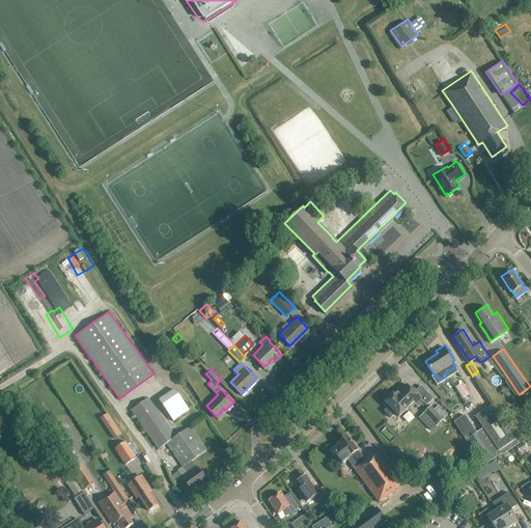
[(460,379),(453,383),(462,396),(469,392),(460,379)]
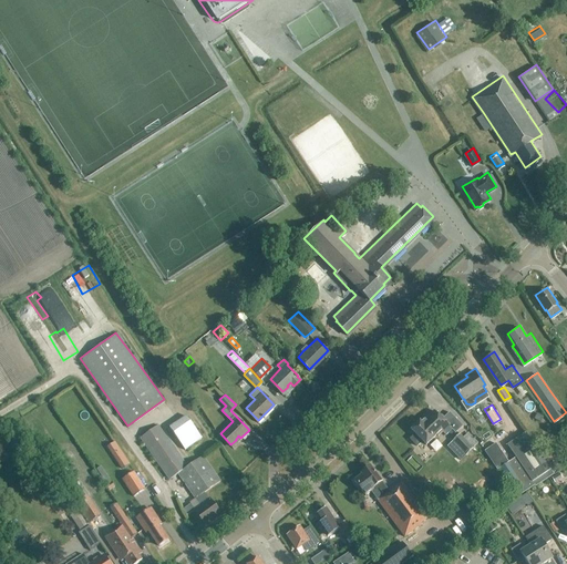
[(450,410),(444,416),(443,417),(434,409),(422,421),(420,420),(412,428),(416,431),(411,437),(418,443),(422,439),(426,442),(436,432),(437,433),(442,430),(445,433),(452,427),(455,431),(463,423),(453,413),(450,410)]
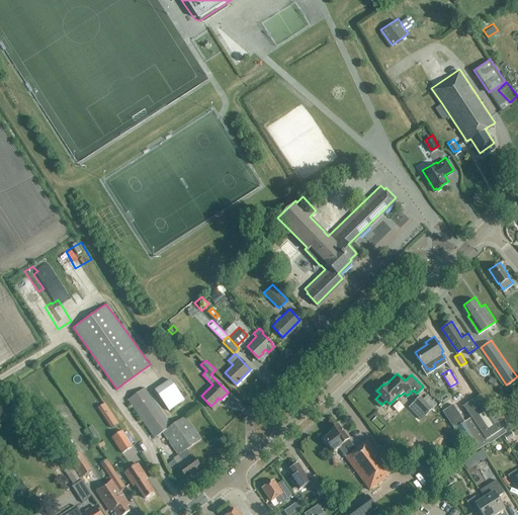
[(491,374),(488,379),(493,382),(496,377),(491,374)]
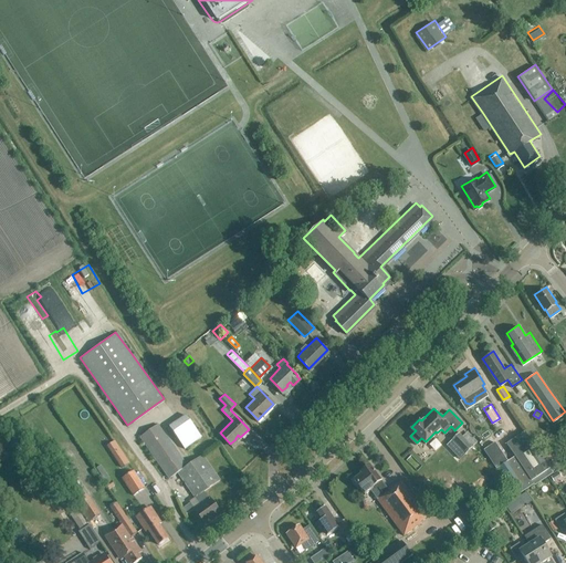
[(201,435),(186,413),(169,425),(185,447),(201,435)]
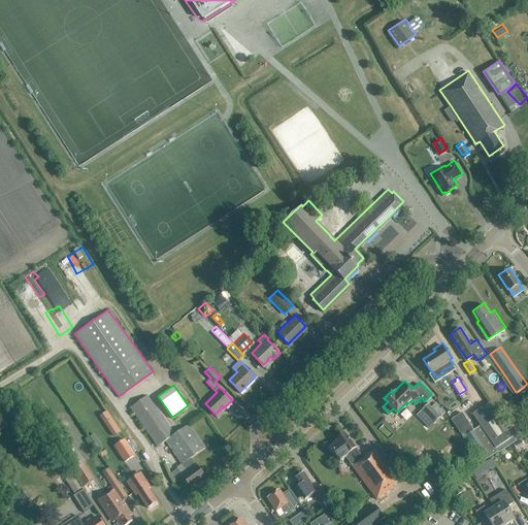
[(192,488),(205,478),(191,456),(205,446),(189,423),(174,432),(147,394),(130,406),(158,445),(165,438),(182,461),(179,462),(185,469),(180,471),(192,488)]
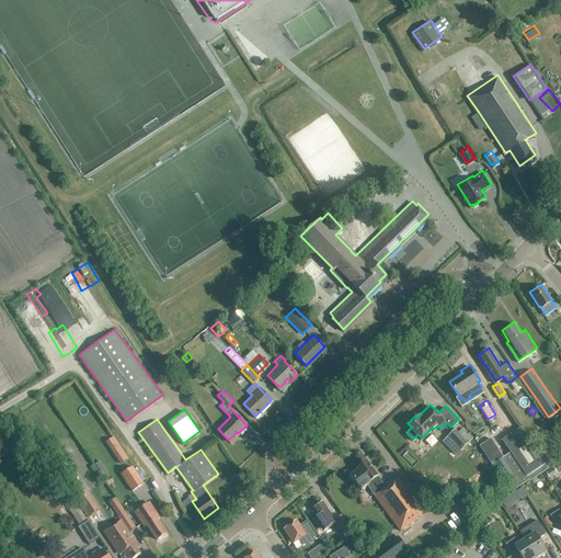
[(447,435),(460,448),(473,436),(464,425),(458,431),(455,428),(447,435)]
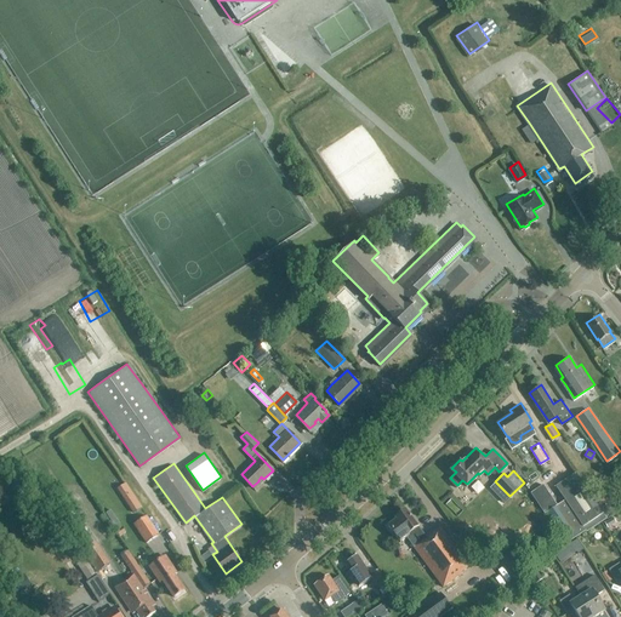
[(576,470),(558,483),(567,496),(557,503),(543,483),(530,491),(545,512),(546,510),(567,541),(586,527),(586,530),(605,516),(585,485),(586,484),(576,470)]
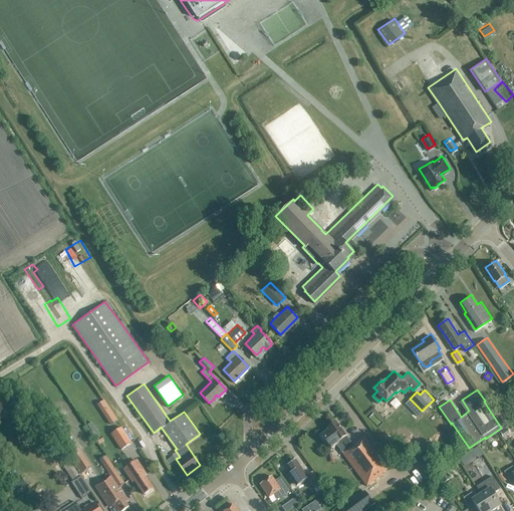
[(383,405),(392,412),(396,407),(388,401),(383,405)]
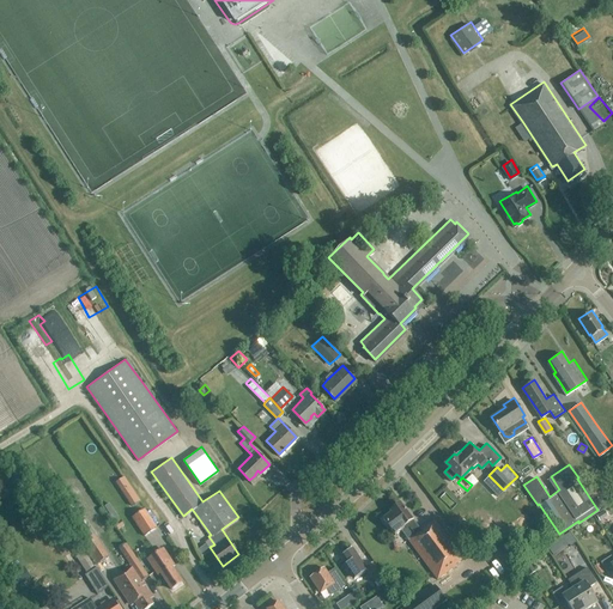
[(593,483),(588,486),(594,494),(599,492),(593,483)]
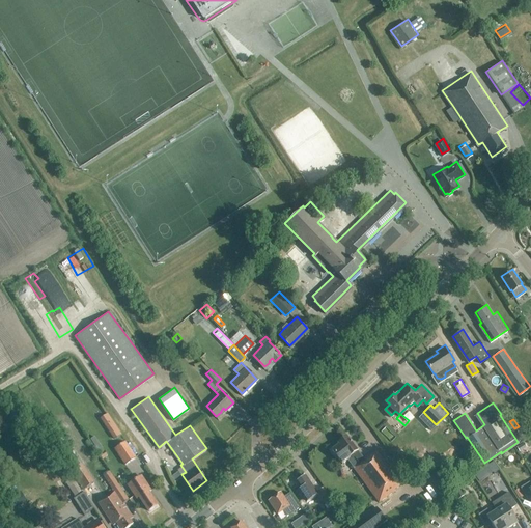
[(115,422),(108,426),(114,436),(121,432),(120,431),(115,422)]
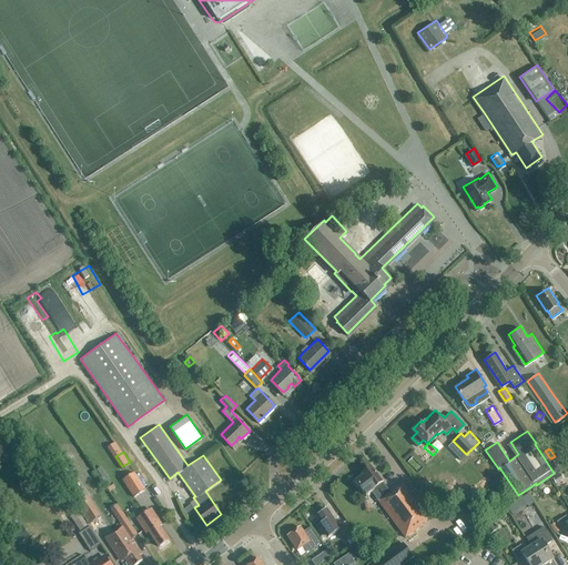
[(402,482),(389,491),(371,466),(354,478),(366,494),(373,490),(376,495),(375,496),(405,536),(408,533),(422,523),(422,522),(428,517),(402,482)]
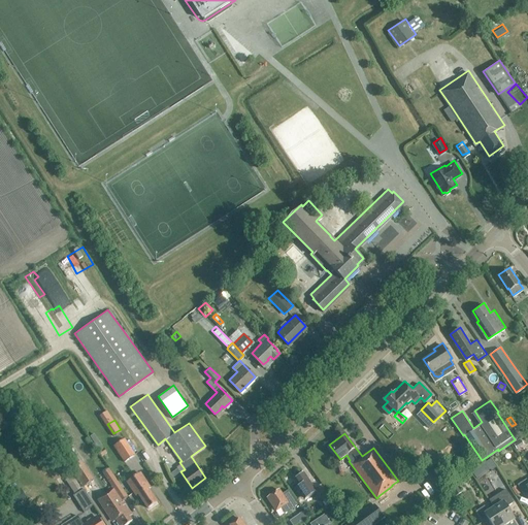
[(124,459),(135,452),(125,436),(113,444),(124,459)]
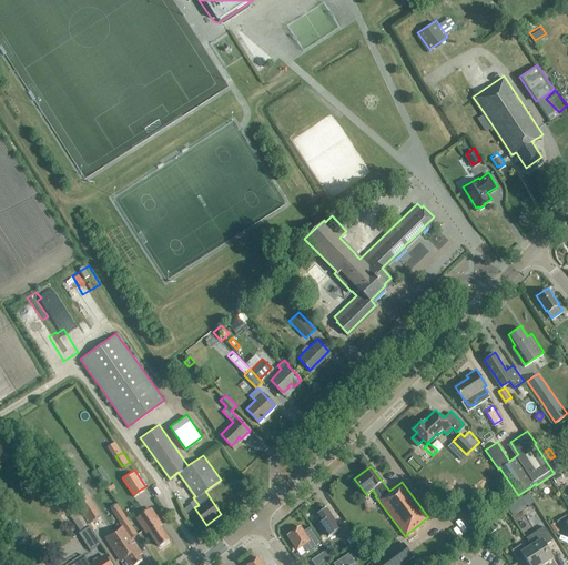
[(560,471),(553,475),(555,481),(564,475),(560,471)]
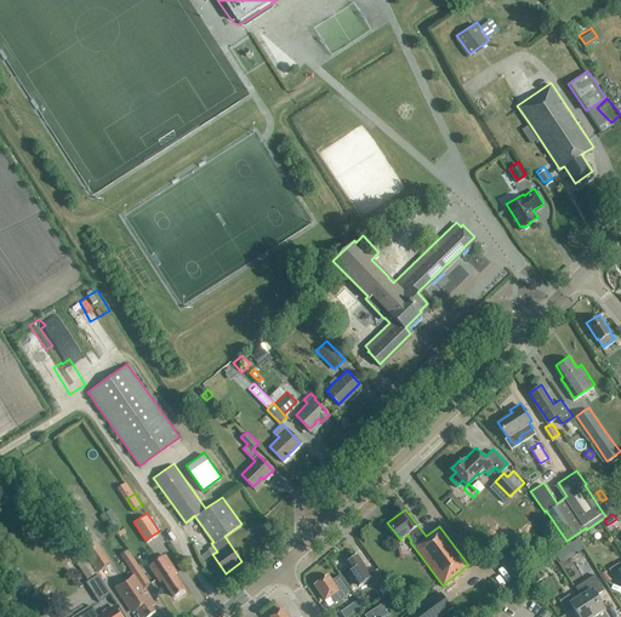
[(181,519),(174,524),(183,536),(191,531),(181,519)]
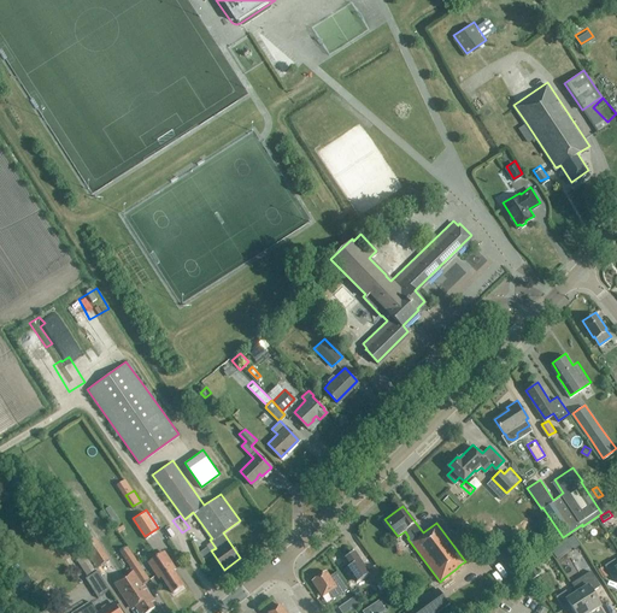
[(573,534),(565,540),(570,547),(577,543),(573,534)]
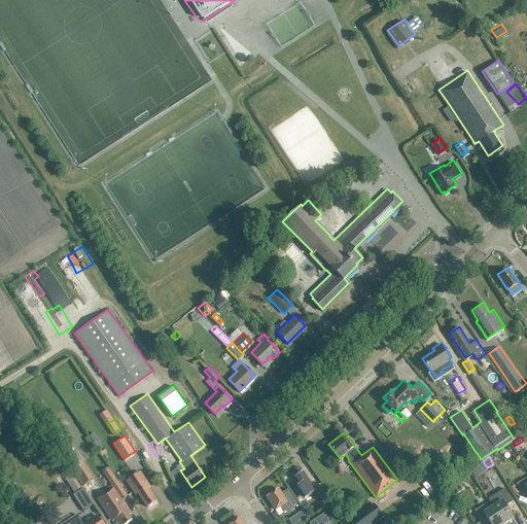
[(71,465),(83,485),(92,480),(78,460),(71,465)]
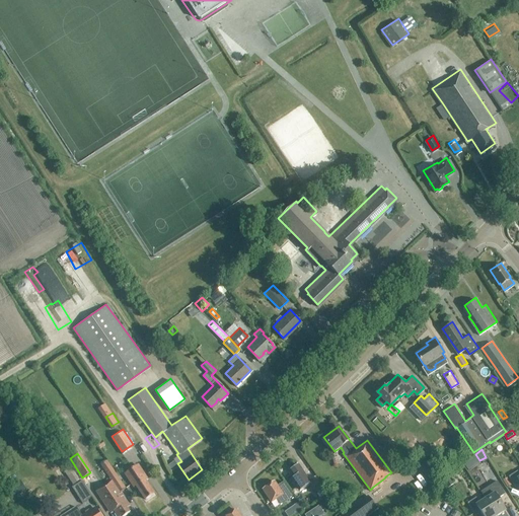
[(113,483),(97,493),(105,505),(109,502),(118,515),(121,514),(122,515),(130,510),(124,501),(127,500),(120,490),(125,487),(115,472),(116,471),(106,458),(100,462),(109,476),(108,476),(113,483)]
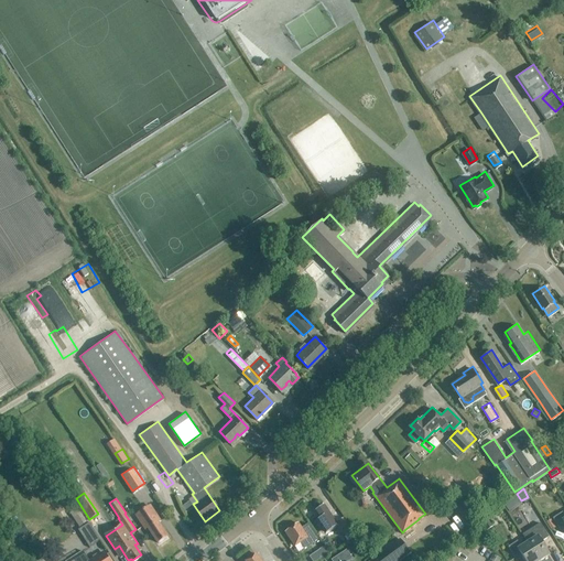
[(148,526),(158,541),(166,535),(156,520),(160,518),(150,503),(136,514),(144,528),(148,526)]
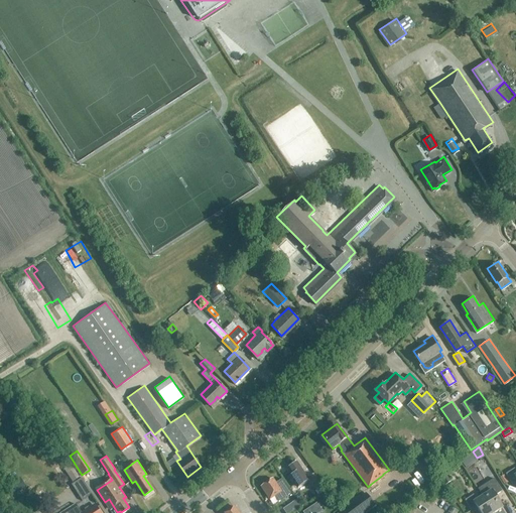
[(295,484),(307,477),(296,461),(287,467),(291,474),(289,476),(295,484)]
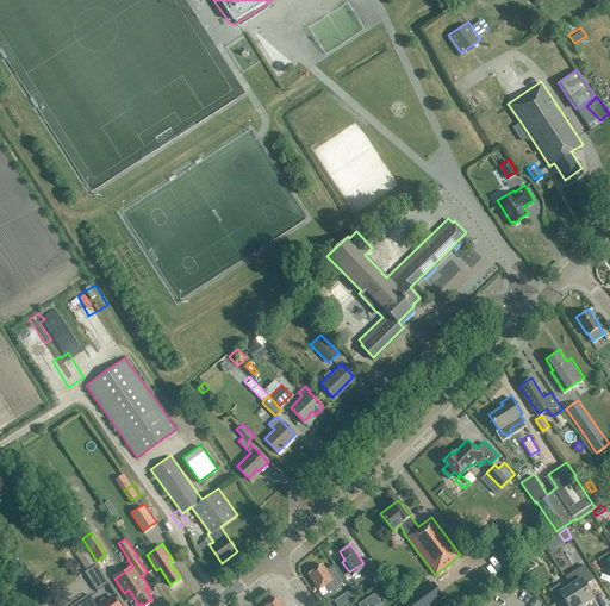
[(609,551),(609,550),(598,557),(605,569),(609,566),(609,551)]
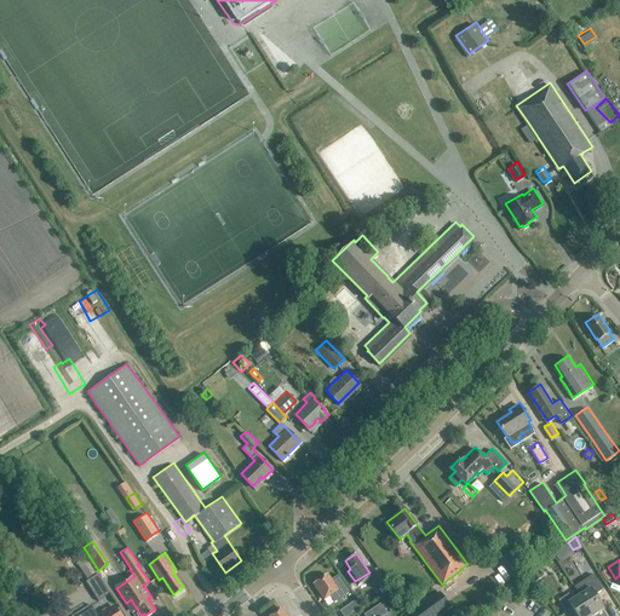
[(371,571),(372,574),(371,575),(379,586),(388,581),(378,566),(371,571)]
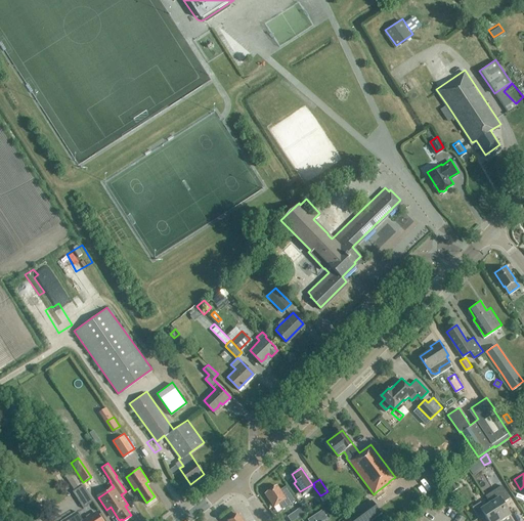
[(453,479),(448,483),(452,489),(457,486),(453,479)]
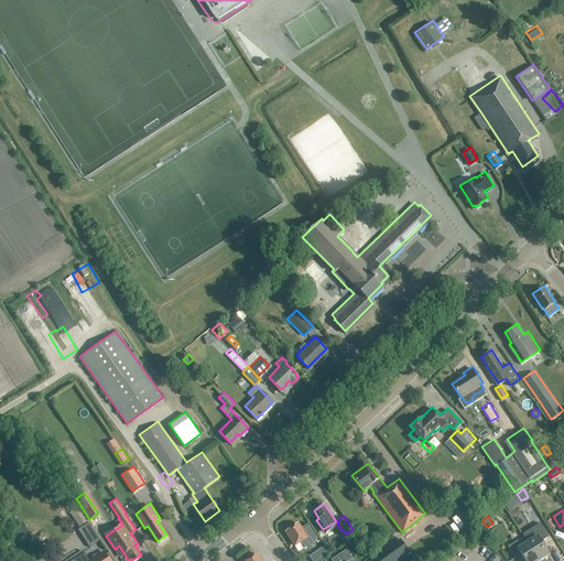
[(9,517),(1,521),(6,528),(13,524),(9,517)]
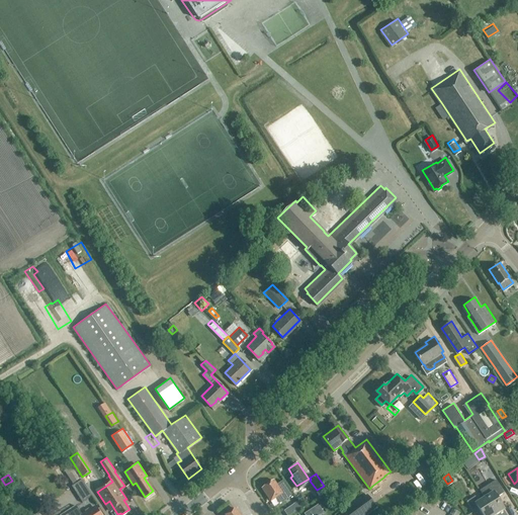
[(92,494),(82,478),(72,485),(82,500),(92,494)]
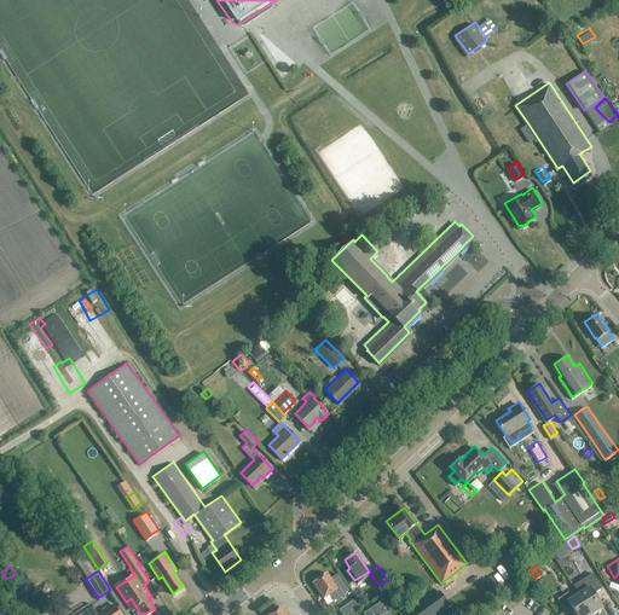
[(328,572),(313,581),(317,587),(323,597),(329,592),(334,599),(350,589),(337,572),(330,576),(328,572)]
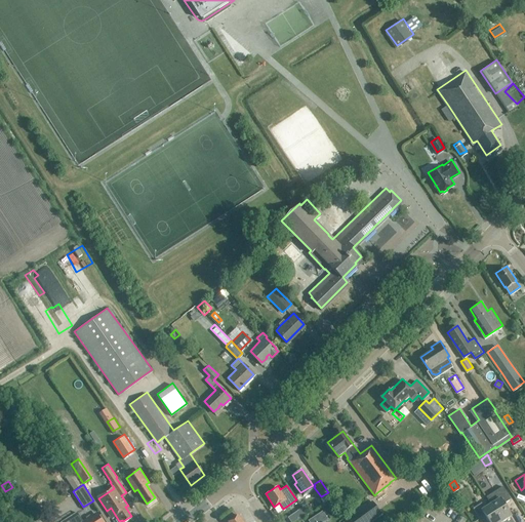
[(501,485),(486,494),(491,503),(502,519),(512,514),(503,502),(509,498),(510,497),(501,485)]
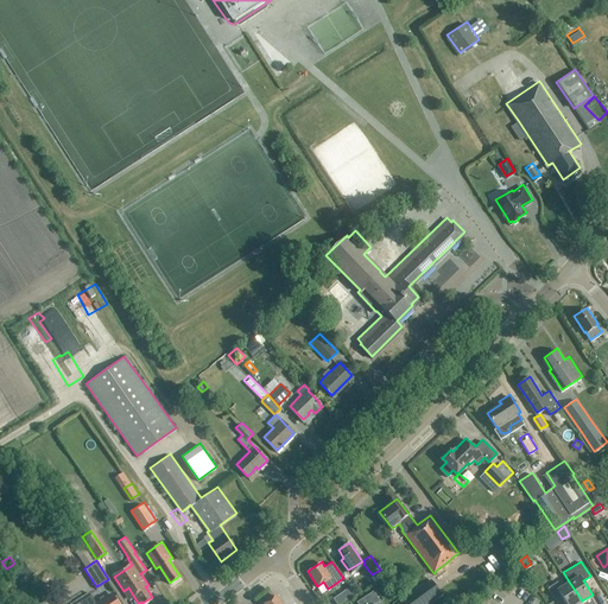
[(403,599),(405,603),(425,603),(442,592),(431,579),(403,599)]
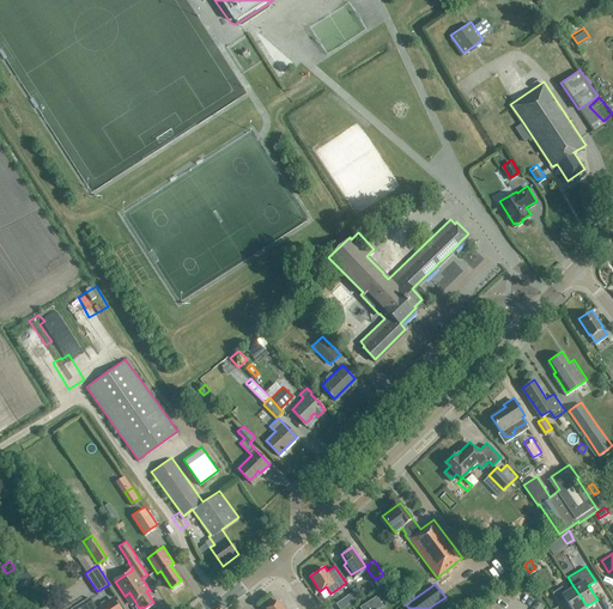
[(581,608),(587,606),(574,586),(566,590),(563,584),(552,591),(559,603),(566,600),(572,608),(581,608)]
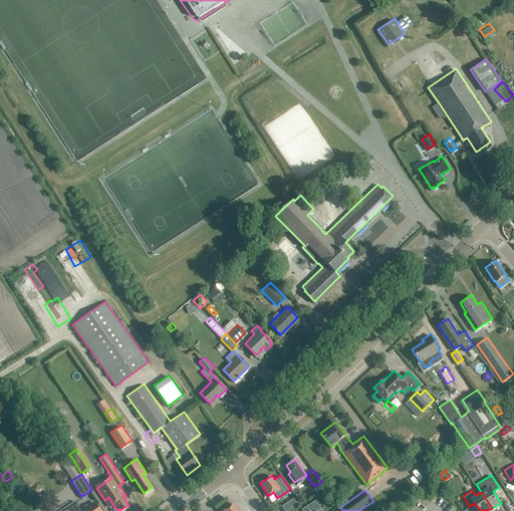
[(297,501),(292,494),(281,502),(285,509),(297,501)]
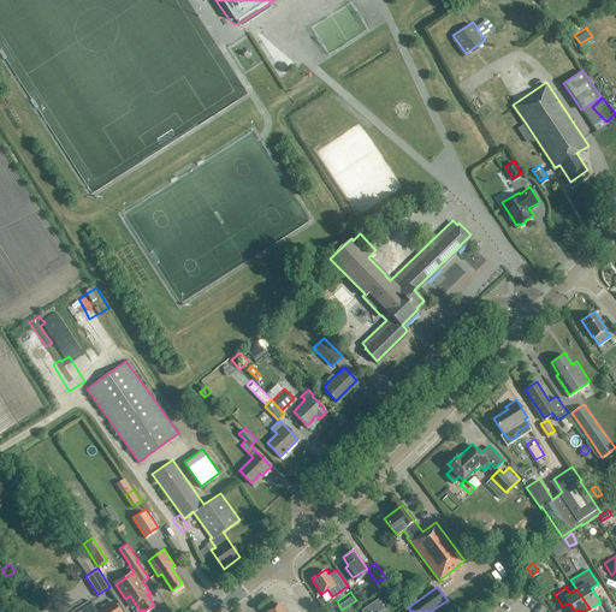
[(375,611),(385,606),(378,596),(361,608),(363,611),(375,611)]
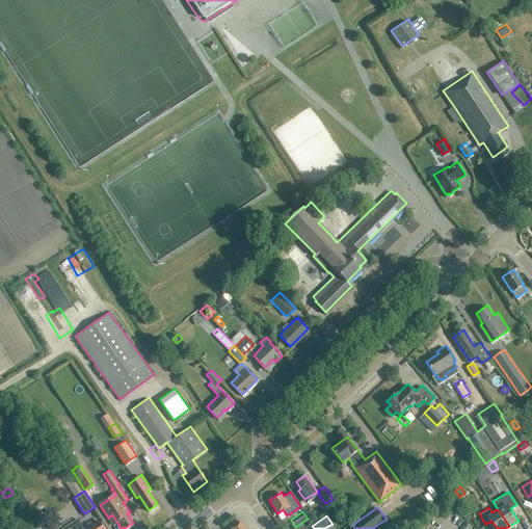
[(70,526),(72,528),(103,528),(97,519),(84,527),(80,520),(70,526)]
